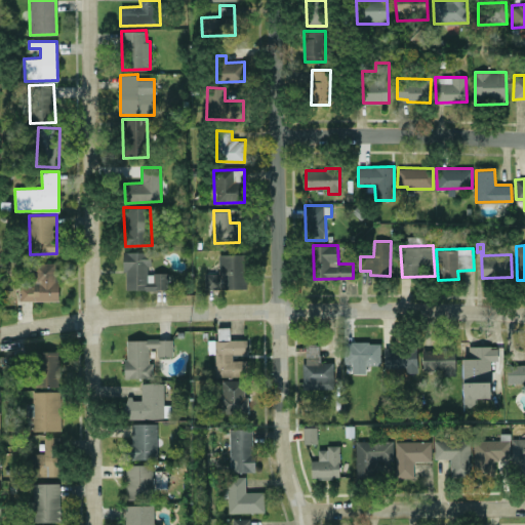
[(124,290),(168,289),(168,273),(151,273),(151,251),(124,251),(124,290)]
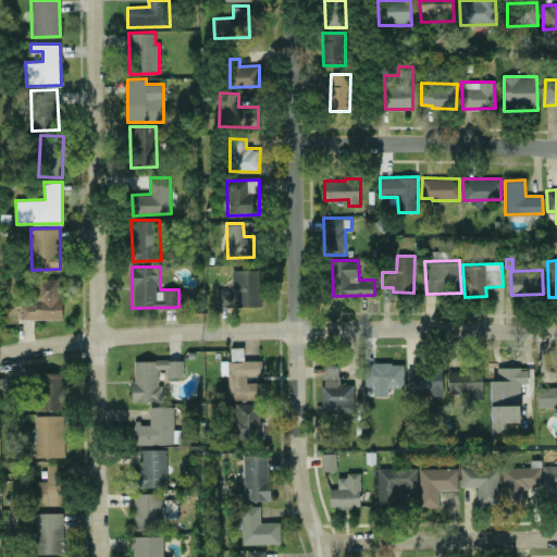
[(260,270),(232,269),(232,291),(218,289),(218,306),(260,306),(260,270)]
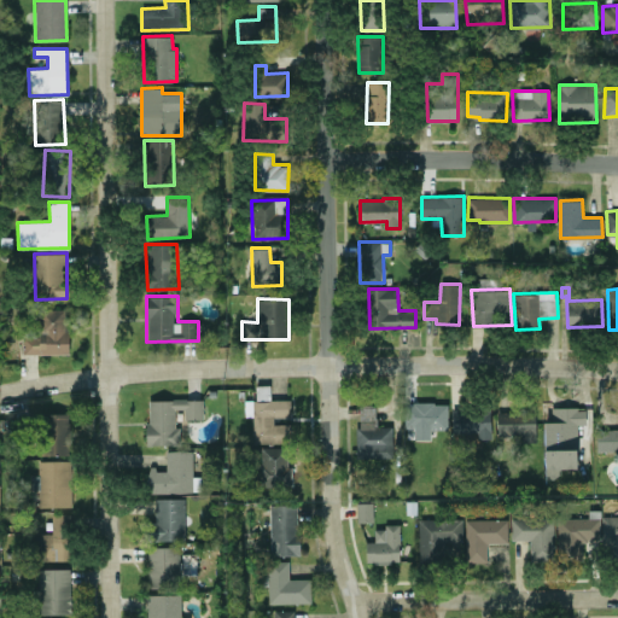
[(23,354),(68,353),(66,308),(39,309),(40,337),(23,337),(23,354)]
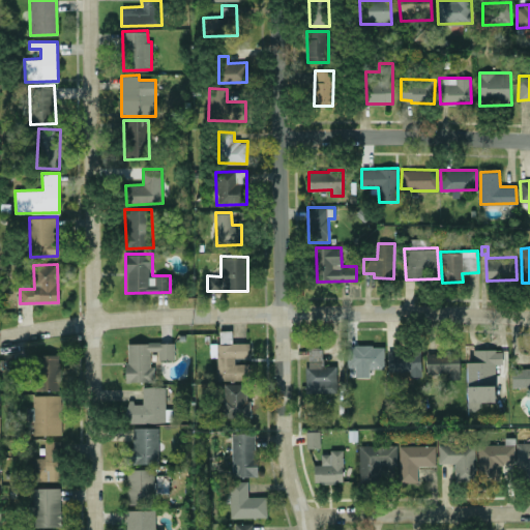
[(154,381),(154,366),(150,366),(150,351),(158,351),(158,360),(174,360),(174,342),(126,343),(127,382),(154,381)]
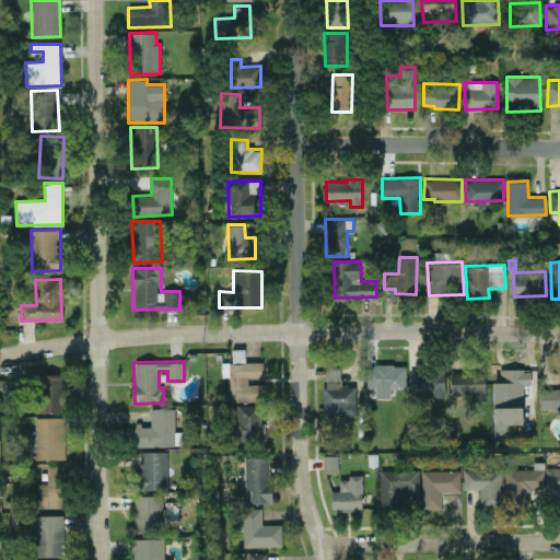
[(229,362),(230,401),(264,401),(263,384),(248,384),(248,378),(264,378),(264,362),(229,362)]
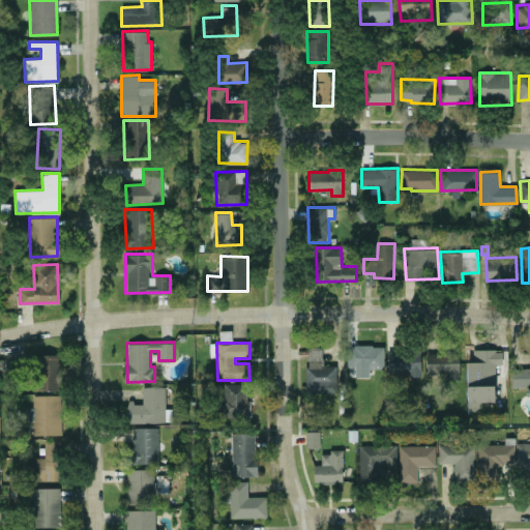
[(384,367),(384,345),(347,346),(347,367),(355,366),(355,377),(370,377),(369,369),(384,367)]
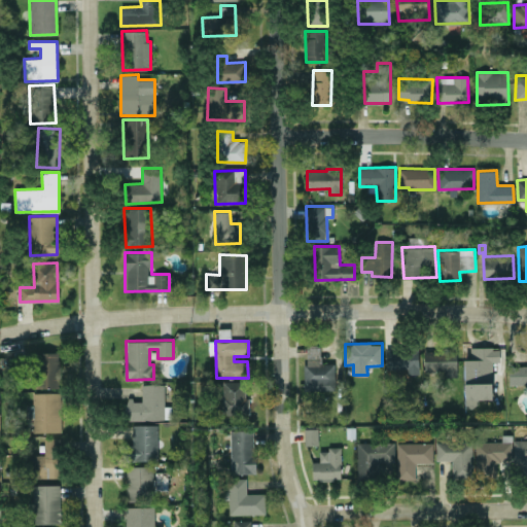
[(335,363),(320,363),(320,345),(304,345),(305,391),(335,390),(335,363)]
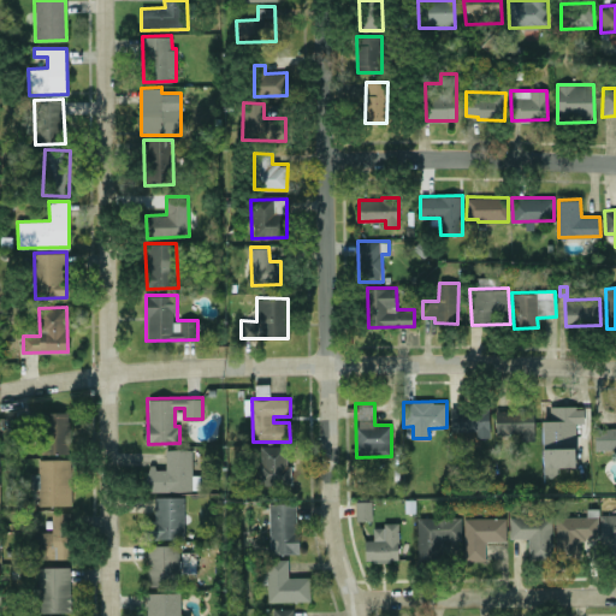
[(576,467),(575,422),(585,422),(584,406),(550,406),(550,420),(542,420),(543,478),(560,477),(558,467),(576,467)]
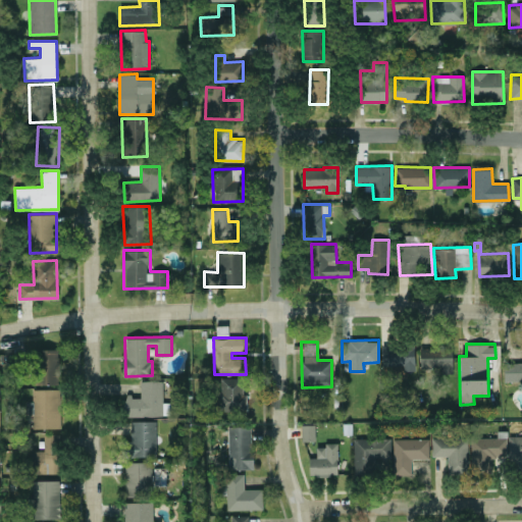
[(382,366),(403,365),(403,371),(415,371),(414,345),(382,345),(382,366)]
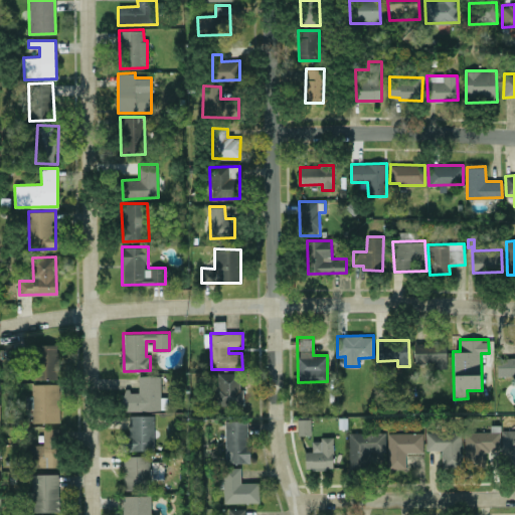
[(414,343),(414,363),(434,362),(435,368),(447,368),(446,342),(414,343)]
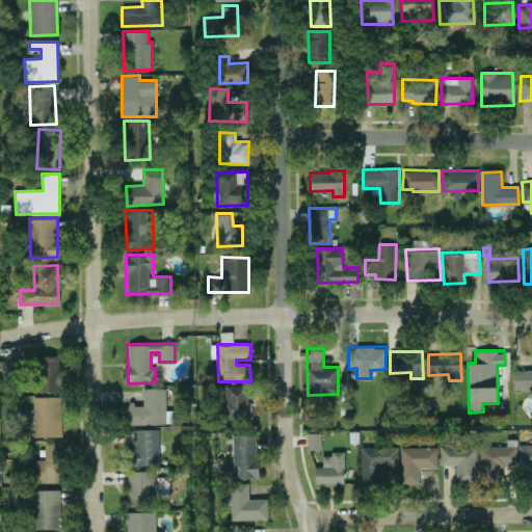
[(531,353),(531,369),(513,368),(513,389),(531,389),(531,353)]
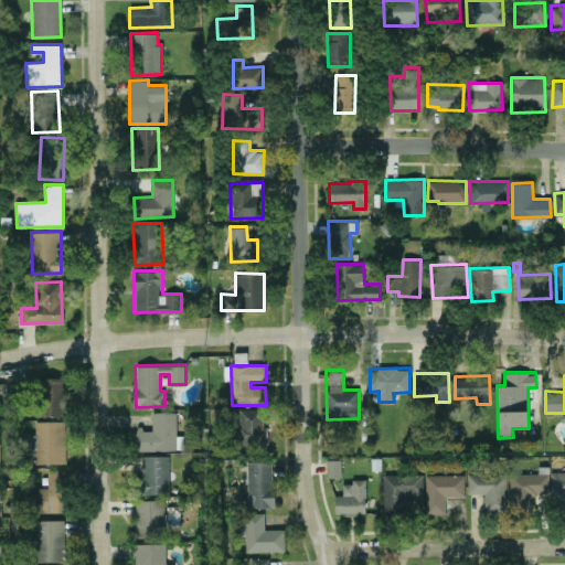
[(64,415),(63,379),(38,379),(39,416),(64,415)]
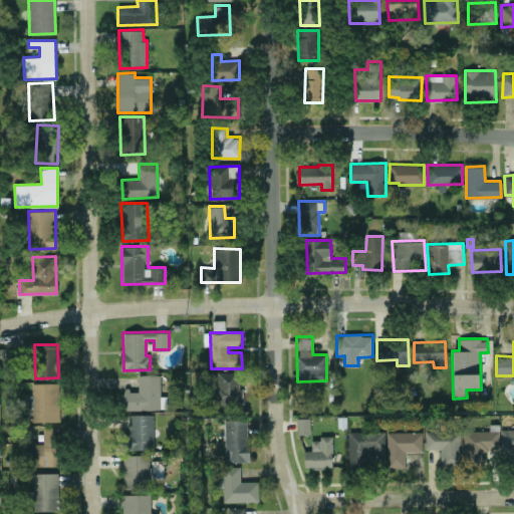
[(243,404),(243,389),(239,389),(239,372),(216,371),(215,404),(243,404)]
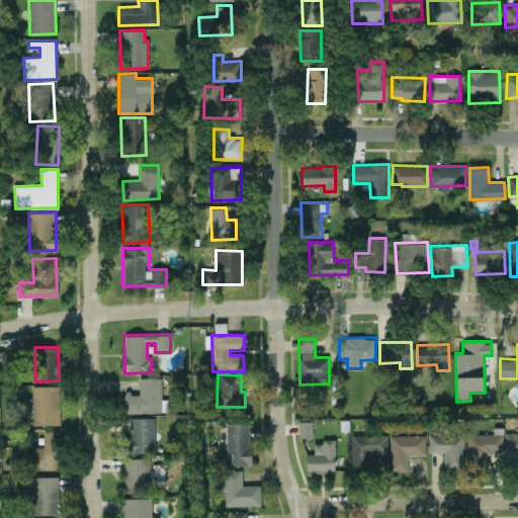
[(168,413),(168,402),(161,402),(162,377),(140,377),(139,393),(124,393),(123,412),(168,413)]
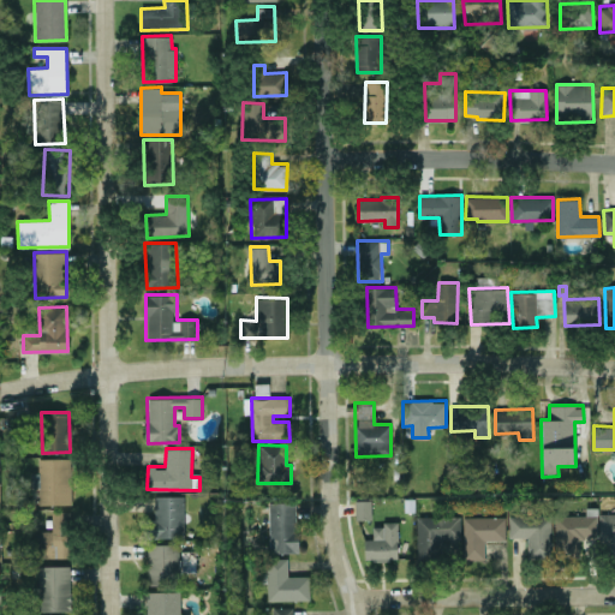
[(184,496),(155,496),(155,518),(145,518),(145,537),(184,538),(184,496)]
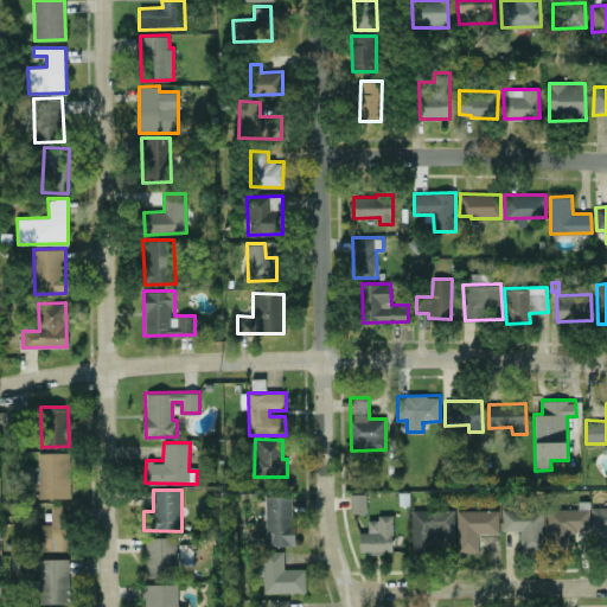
[(366,512),(366,493),(350,494),(351,512),(366,512)]
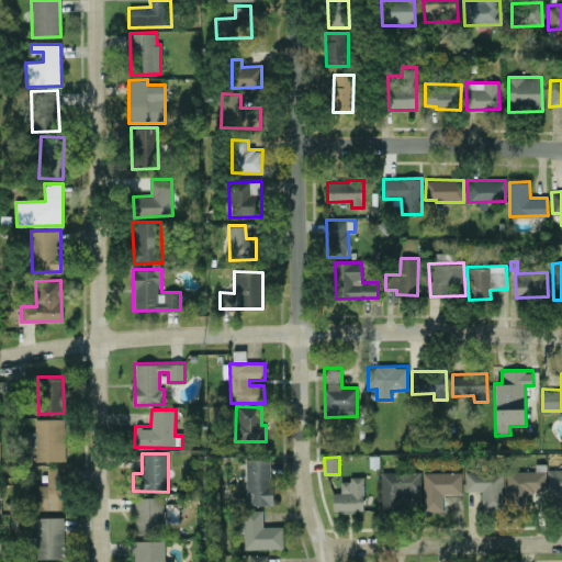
[(271,458),(246,459),(246,505),(271,505),(271,458)]
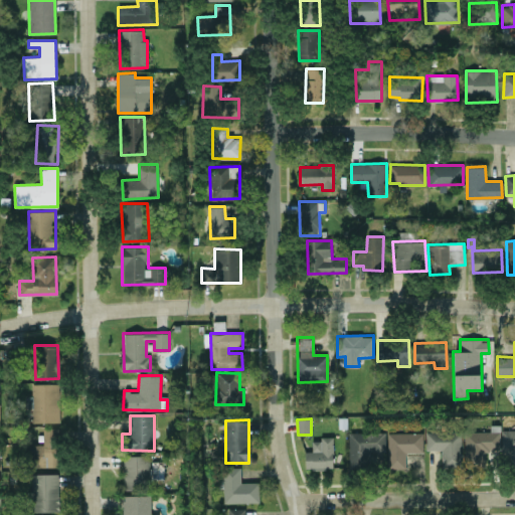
[(500,451),(500,424),(490,425),(491,431),(464,432),(465,467),(486,467),(485,451),(500,451)]
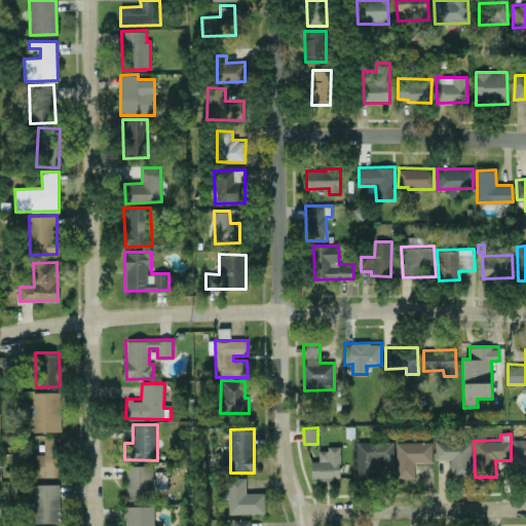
[(59,477),(60,438),(44,437),(43,454),(28,453),(27,477),(59,477)]
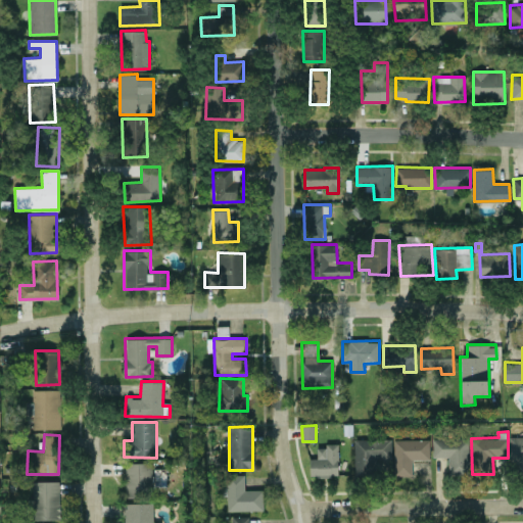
[(522,436),(509,436),(510,473),(522,472),(522,436)]
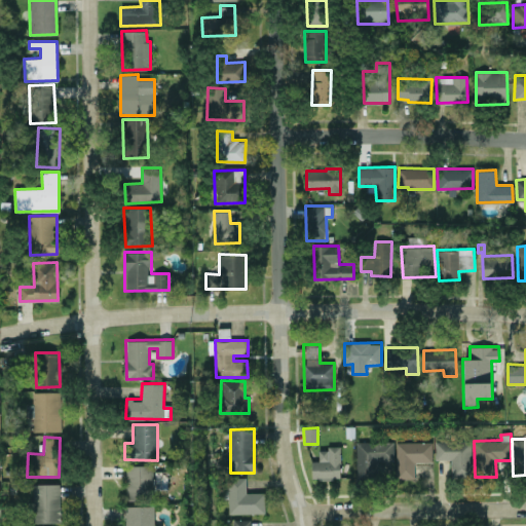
[(435,441),(436,459),(451,459),(451,477),(472,477),(471,440),(435,441)]
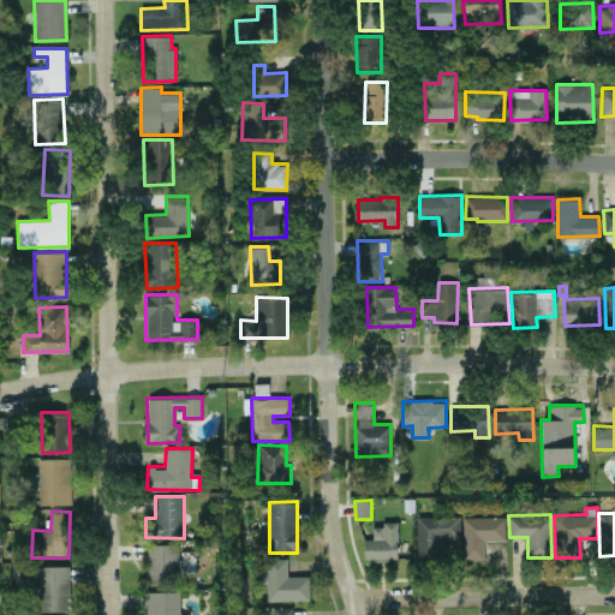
[(460,515),(416,517),(416,559),(440,559),(440,543),(460,543),(460,515)]
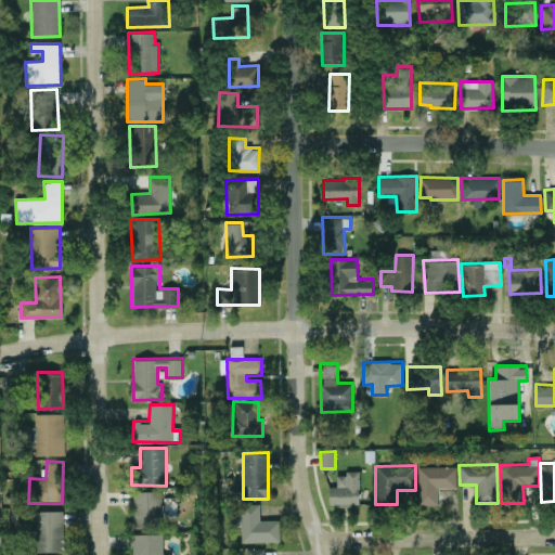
[(417,466),(418,504),(437,504),(437,488),(455,487),(455,465),(417,466)]
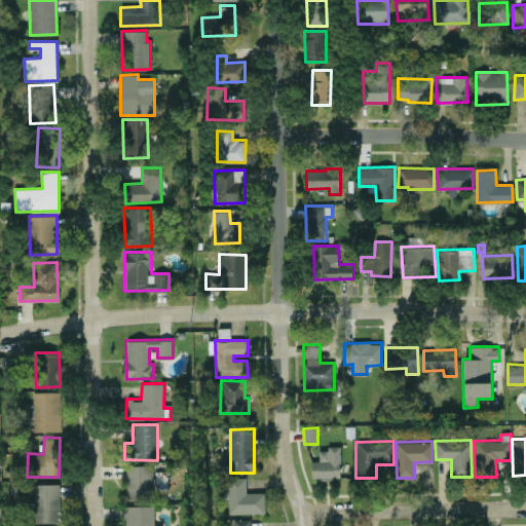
[(340,446),(327,446),(327,450),(318,450),(318,461),(311,461),(312,479),(340,479),(340,446)]
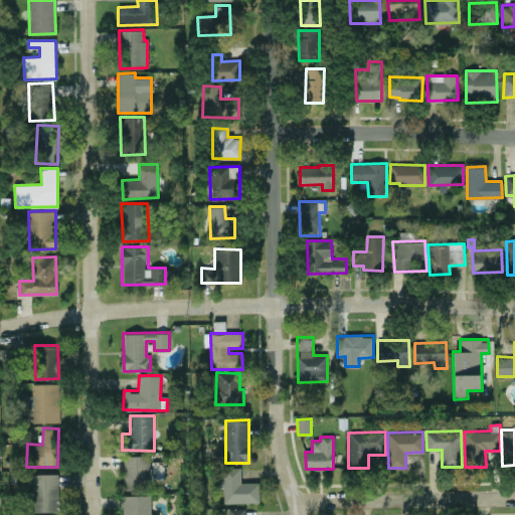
[(150,455),(123,456),(124,489),(151,488),(150,455)]
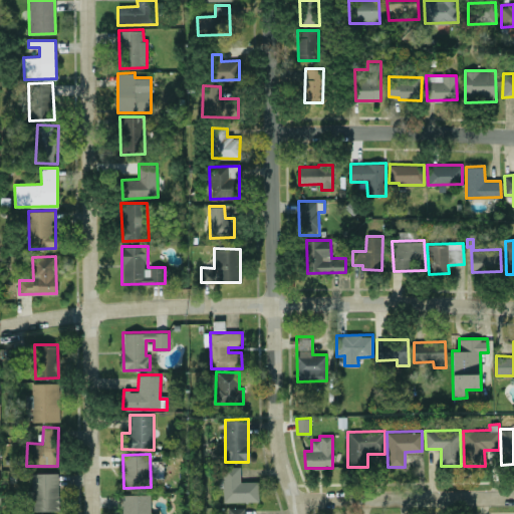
[(259,501),(258,481),(240,482),(240,467),(222,467),(223,502),(259,501)]
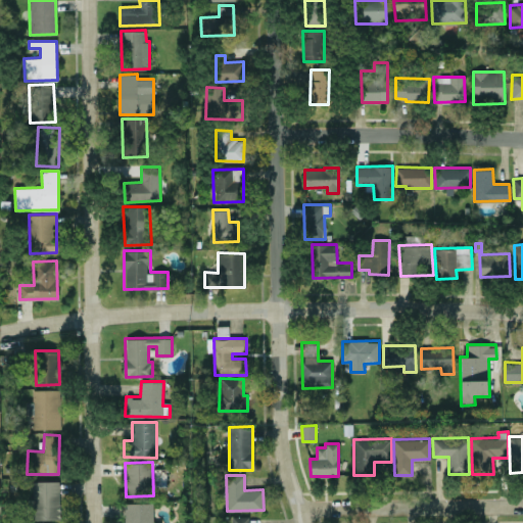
[(59,481),(32,481),(33,520),(60,519),(59,481)]
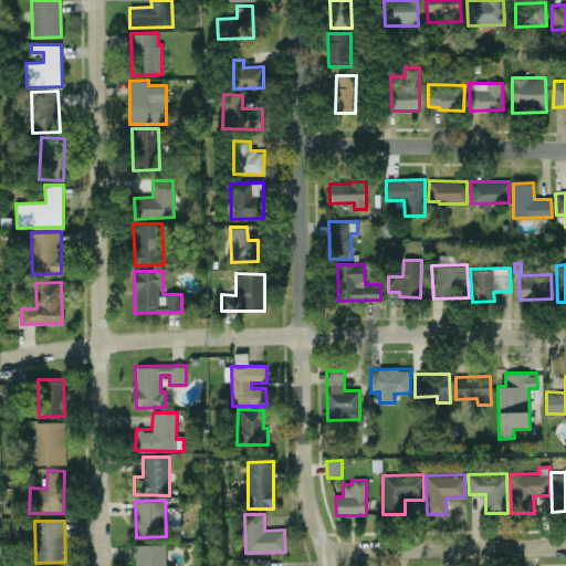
[(166,543),(134,544),(134,565),(173,565),(174,565),(166,565),(166,543)]
